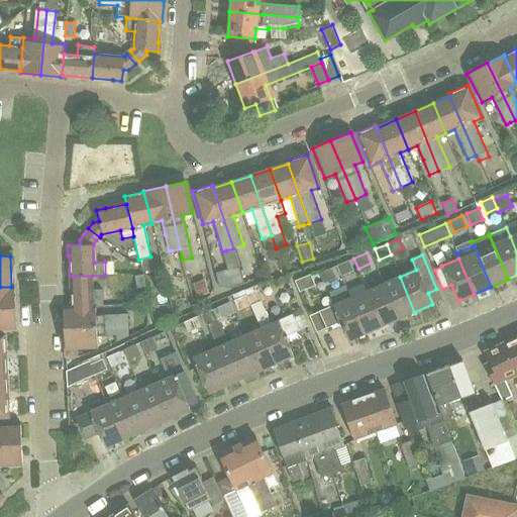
[(353,270),(349,260),(337,265),(341,275),(353,270)]
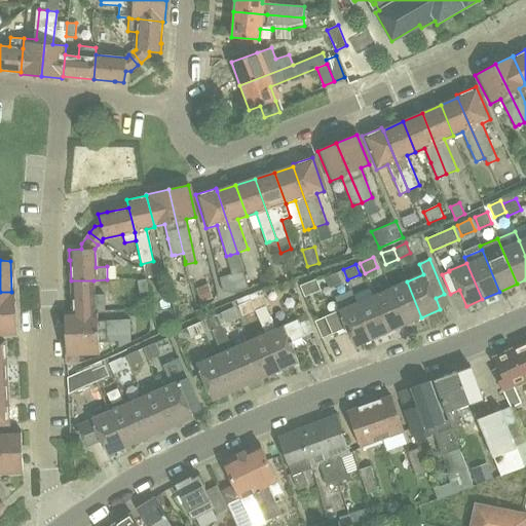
[(342,284),(338,272),(325,278),(329,289),(342,284)]
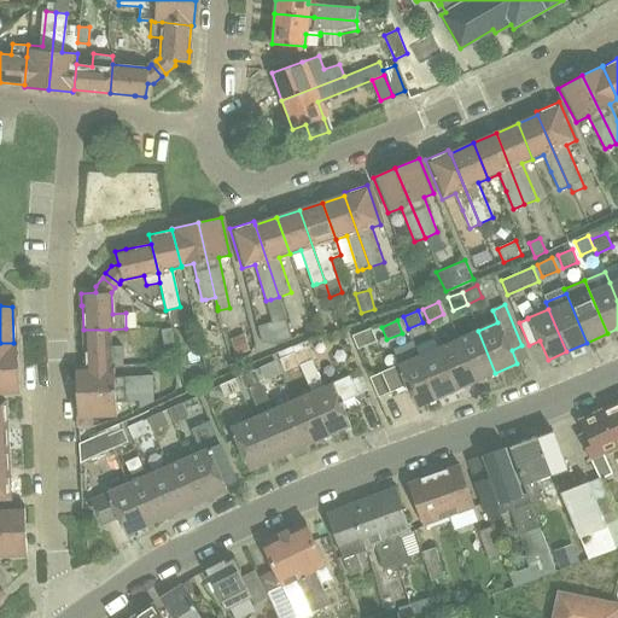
[(172,327),(161,330),(164,345),(175,343),(172,327)]
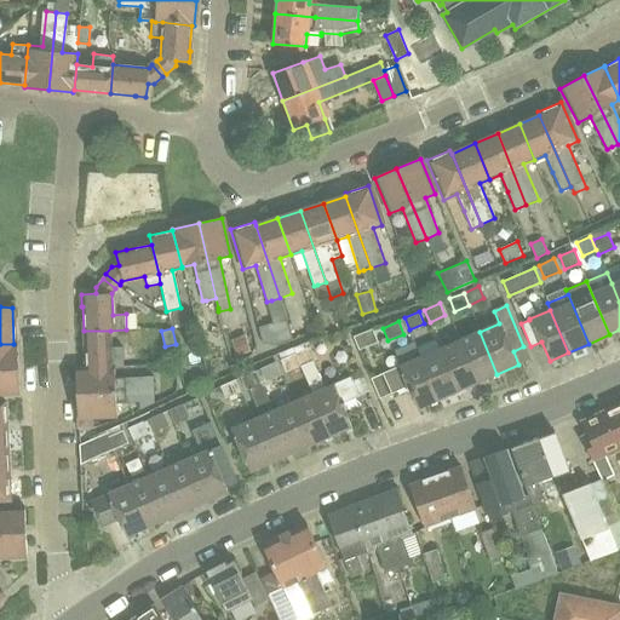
[(110,331),(84,331),(86,367),(113,366),(124,366),(122,346),(110,346),(110,331)]
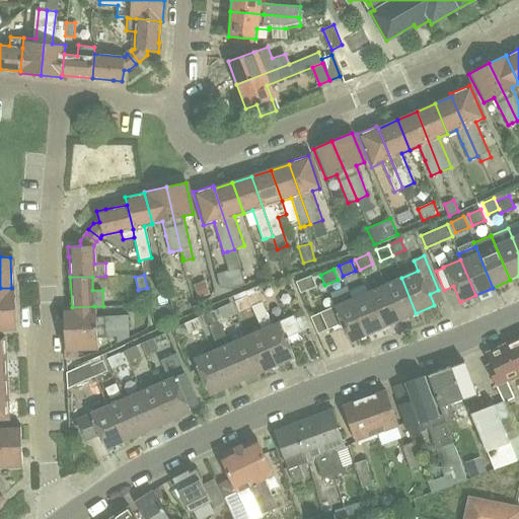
[(311,277),(296,282),(301,293),(315,287),(311,277)]
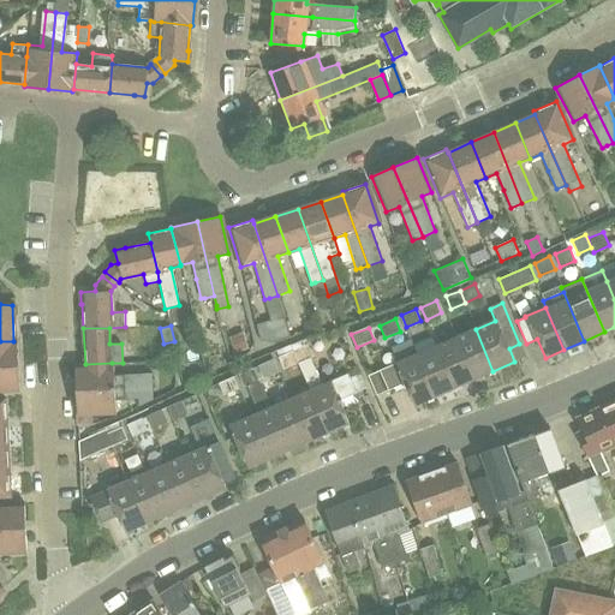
[(476,329),(455,338),(473,380),(493,371),(476,329)]
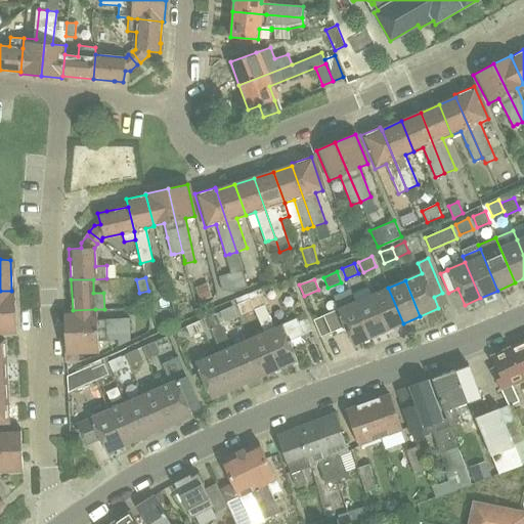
[(388,288),(372,295),(386,331),(403,323),(388,288)]
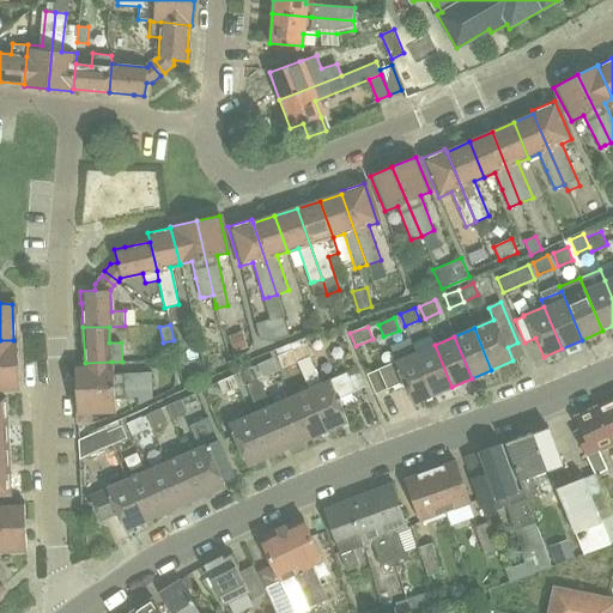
[(309,357),(313,356),(305,338),(289,345),(290,347),(296,362),(308,388),(326,430),(346,422),(339,406),(354,399),(351,392),(352,392),(344,372),(321,382),(309,357)]
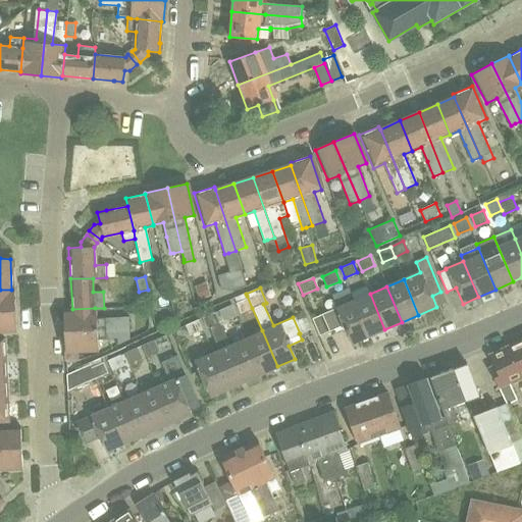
[(0,310),(14,310),(13,290),(11,290),(0,290),(0,310)]
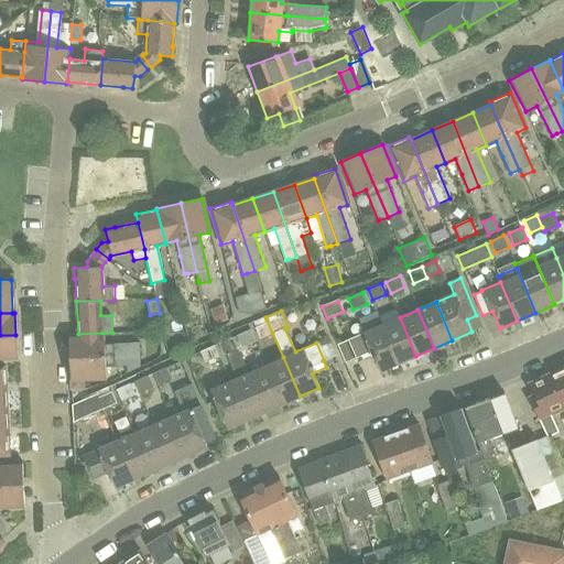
[(272,333),(267,320),(266,317),(253,323),(261,338),(272,333)]
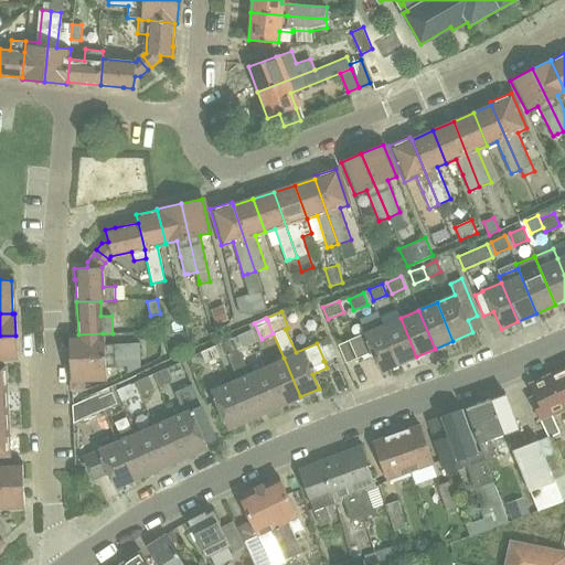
[(401,318),(382,326),(398,364),(416,356),(401,318)]
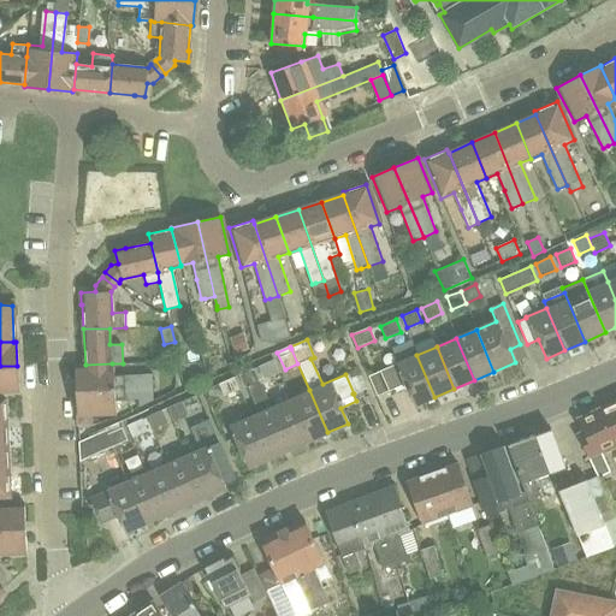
[(416,355),(397,363),(381,371),(390,391),(406,384),(414,406),(434,397),(416,355)]
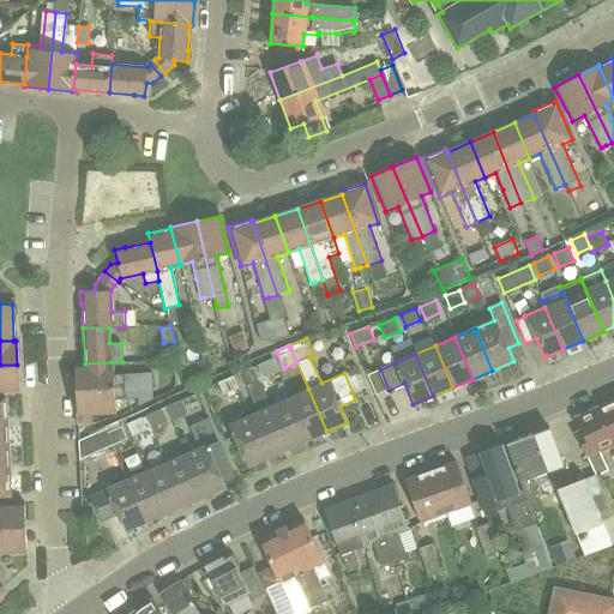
[(272,359),(259,365),(265,377),(278,371),(272,359)]
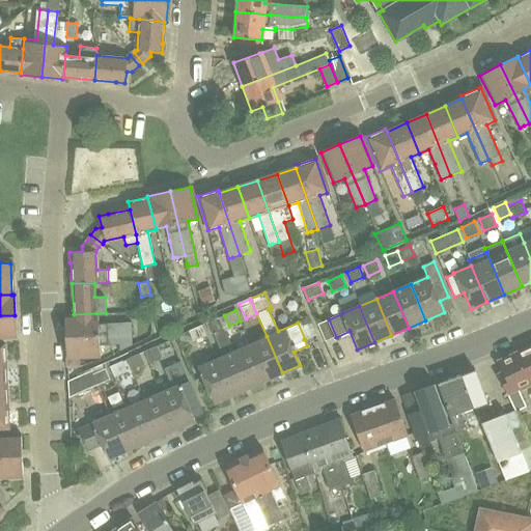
[(65,335),(113,333),(132,333),(132,323),(98,325),(96,313),(74,314),(64,315),(65,335)]
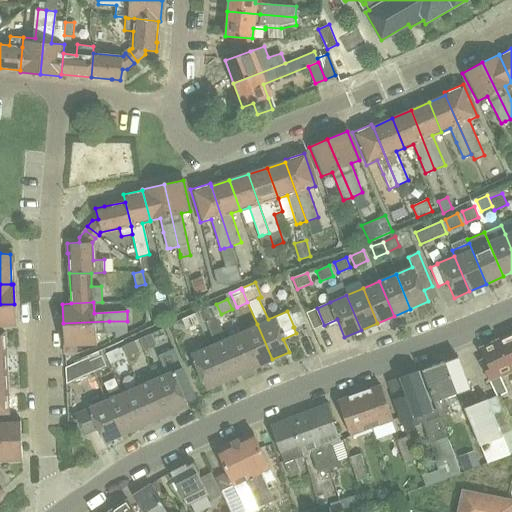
[(14,304),(0,304),(0,325),(15,325),(15,324),(14,304)]
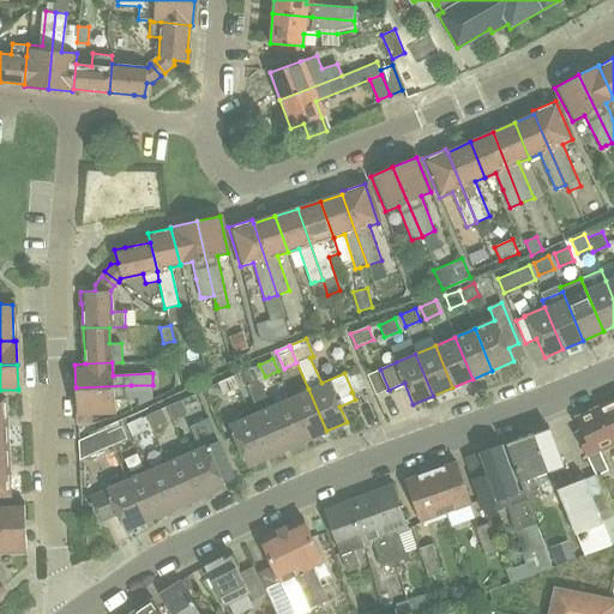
[(253,367),(239,373),(244,385),(259,379),(253,367)]
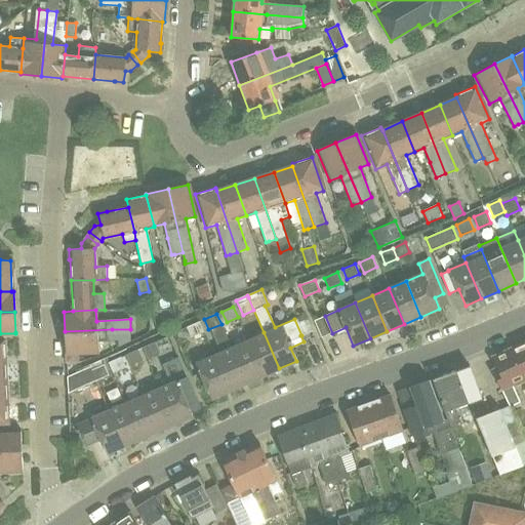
[(204,331),(200,321),(188,327),(192,337),(204,331)]
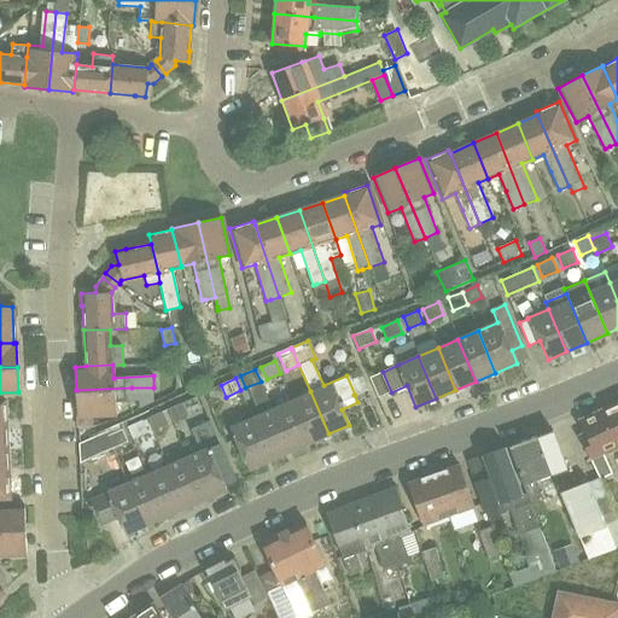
[(153,388),(132,388),(76,390),(77,427),(91,426),(91,415),(115,414),(115,400),(139,398),(140,408),(155,401),(153,388)]
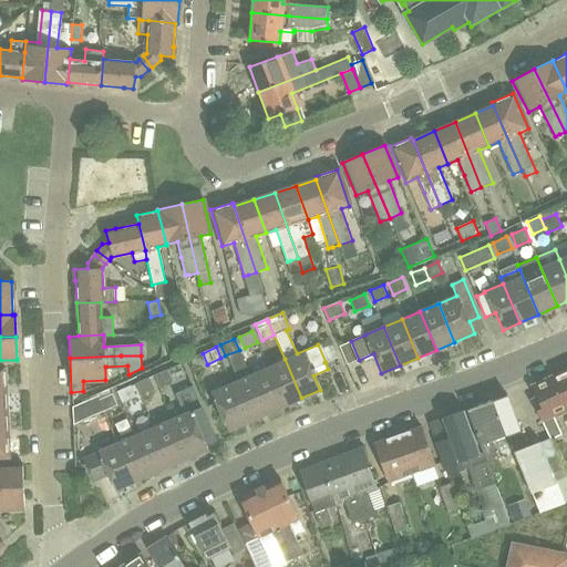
[(266,368),(282,405),(301,398),(285,359),(266,368)]
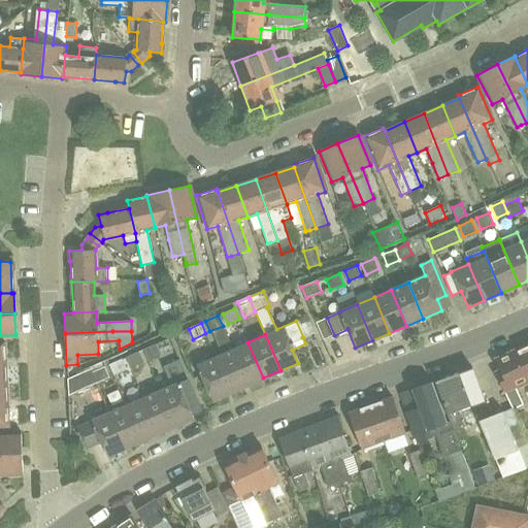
[(248,342),(231,350),(246,385),(263,377),(248,342)]
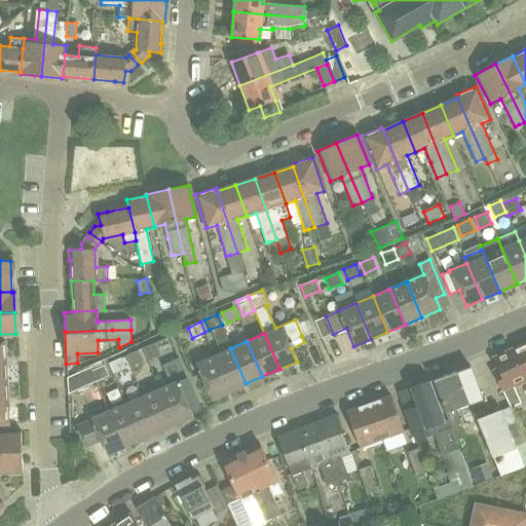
[(525,342),(510,350),(525,382),(525,380),(525,342)]
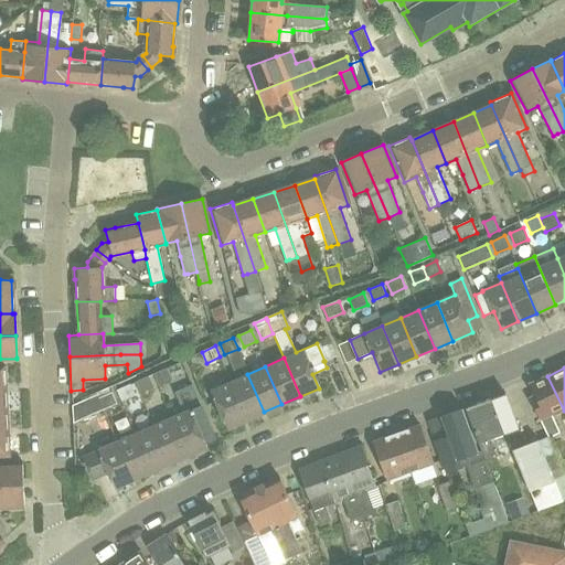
[(172,379),(167,369),(153,374),(158,385),(172,379)]
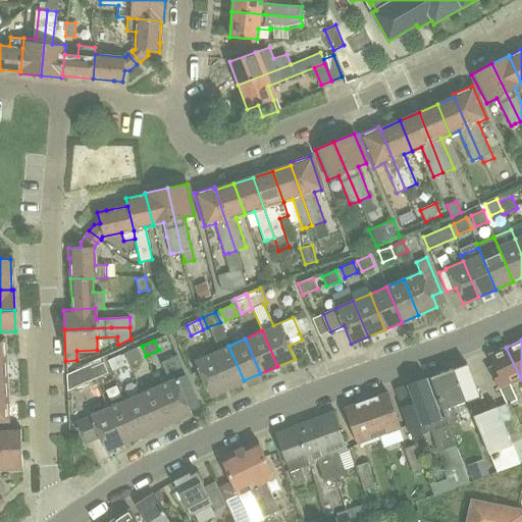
[(226,388),(244,380),(228,346),(211,353),(226,388)]
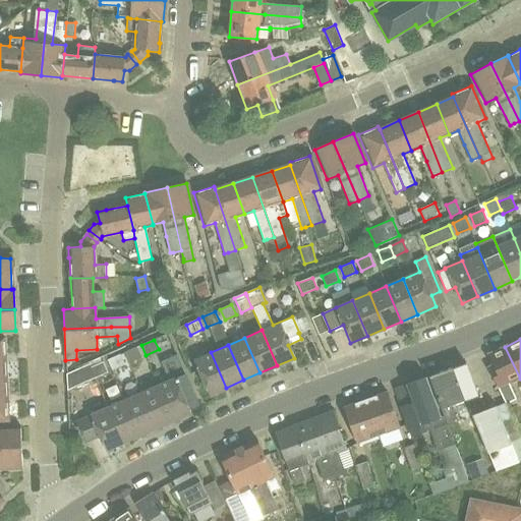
[(141,357),(137,347),(124,352),(128,362),(141,357)]
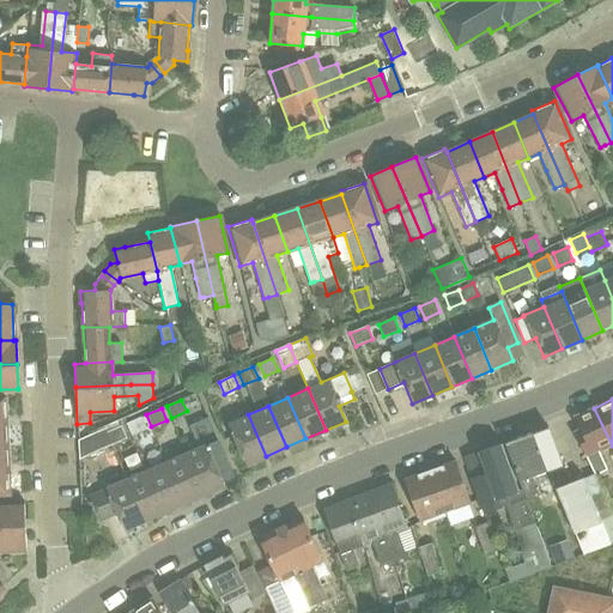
[(594,408),(574,418),(580,430),(575,434),(586,456),(594,474),(594,475),(598,473),(607,469),(599,450),(612,445),(594,408)]
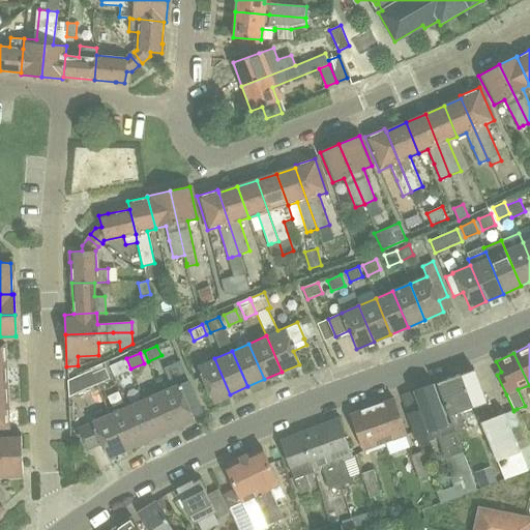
[(212,402),(230,394),(214,358),(197,365),(212,402)]
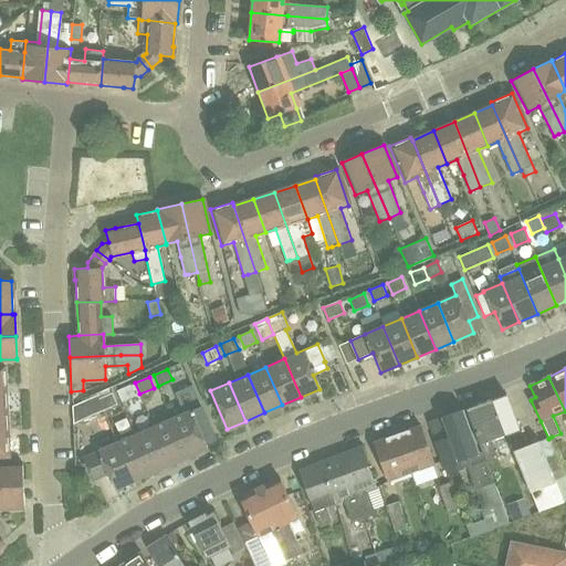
[(136,396),(130,385),(117,391),(122,402),(136,396)]
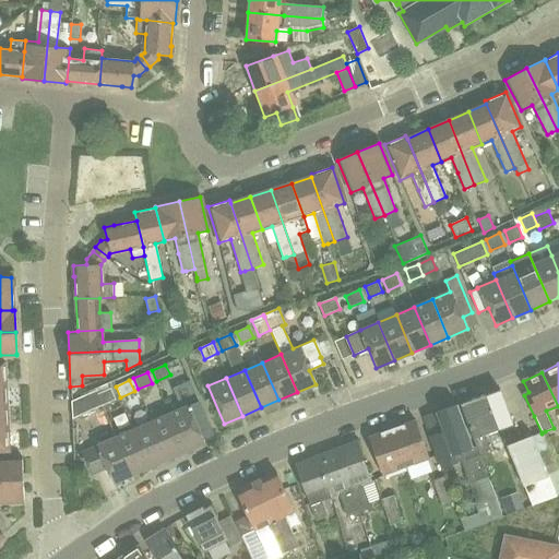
[(213,433),(199,401),(190,380),(174,388),(182,407),(170,413),(187,451),(205,443),(203,438),(213,433)]
